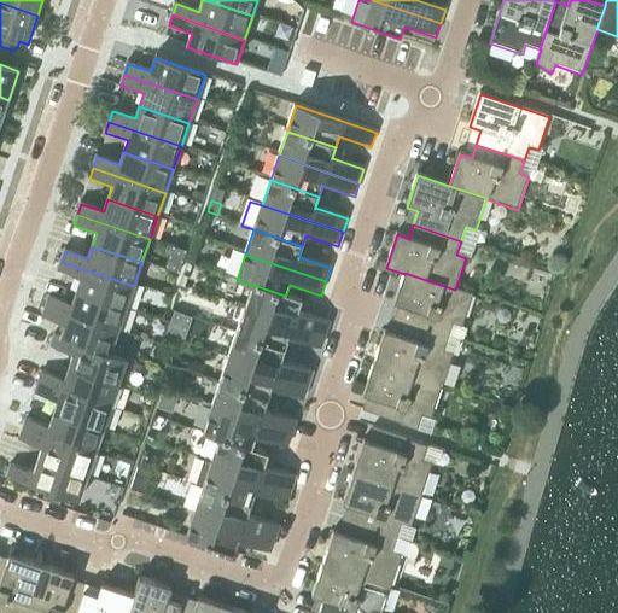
[(81,280),(76,292),(126,309),(134,286),(62,262),(58,273),(81,280)]
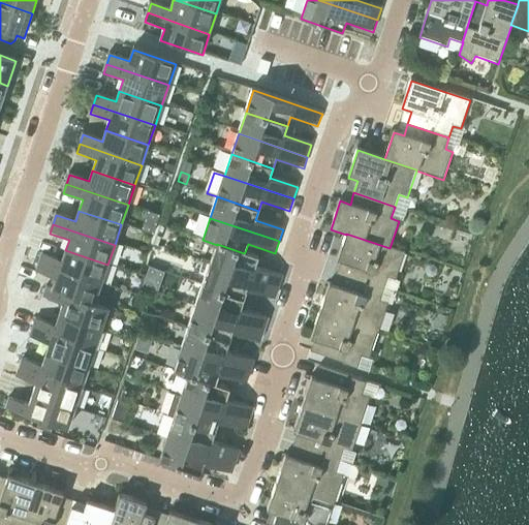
[(347,265),(343,276),(384,290),(389,278),(396,281),(405,253),(390,248),(346,234),(346,235),(337,261),(347,265)]
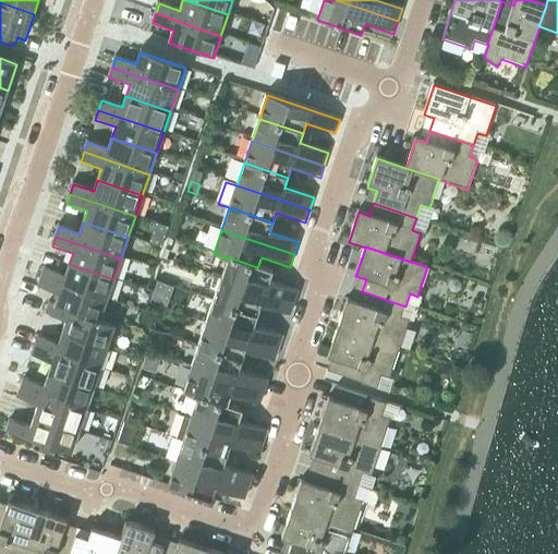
[(229,259),(221,280),(294,304),(298,292),(269,282),(273,272),(258,266),(257,267),(229,257),(229,259)]
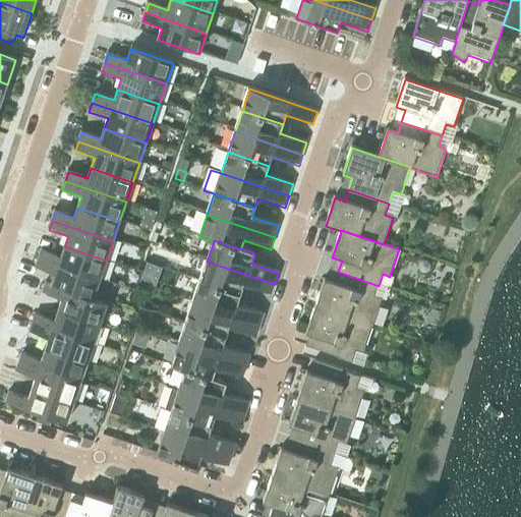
[(42,250),(39,260),(100,281),(106,261),(64,246),(61,257),(42,250)]
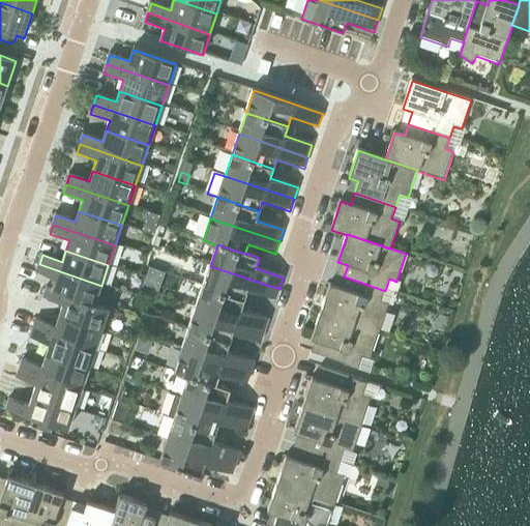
[(56,281),(52,291),(94,305),(94,304),(101,286),(39,264),(36,273),(56,281)]
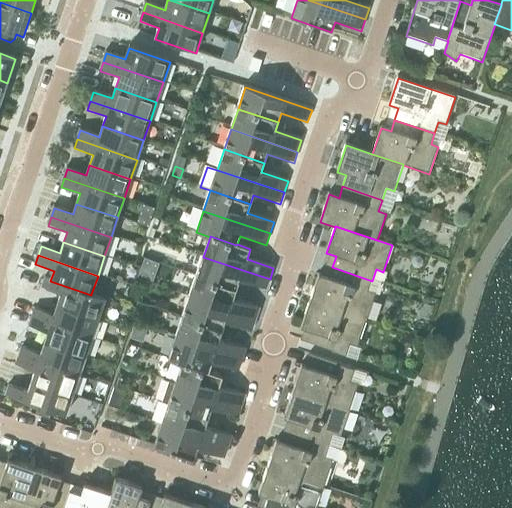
[(203,257),(196,277),(236,291),(239,282),(266,291),(270,279),(203,257)]
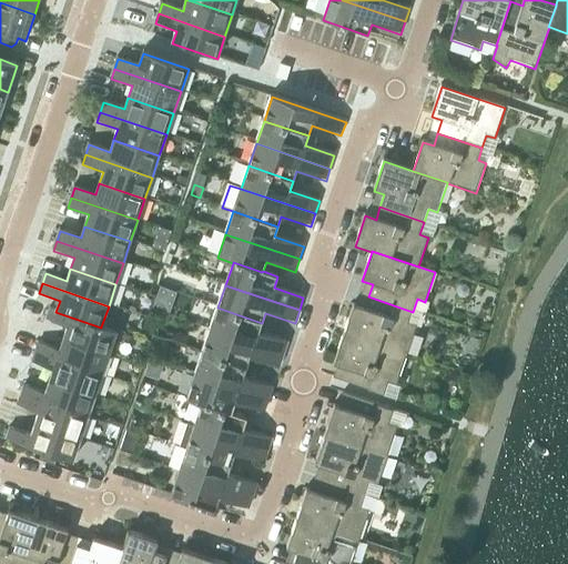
[(354,305),(344,335),(407,356),(417,328),(408,324),(413,312),(368,296),(364,310),(354,305)]
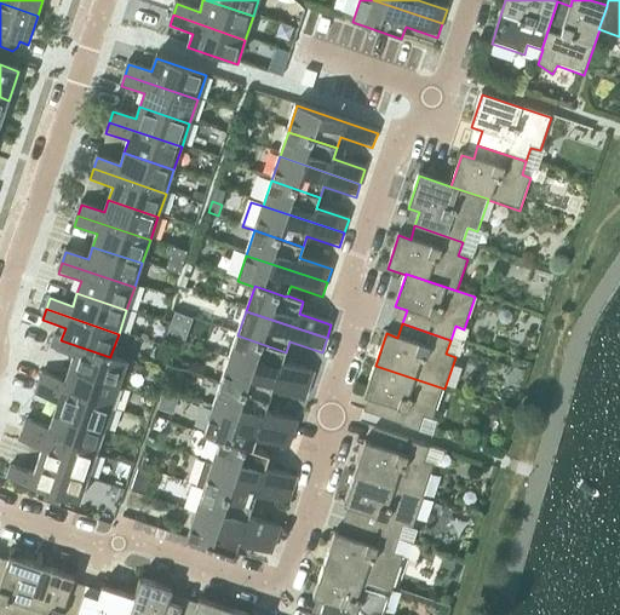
[(237,335),(229,361),(310,388),(315,374),(282,363),(286,352),(237,335)]
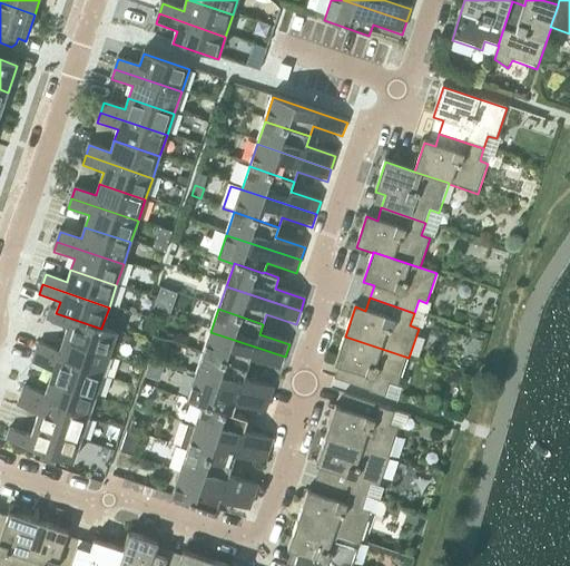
[(68,329),(64,341),(109,355),(117,333),(101,328),(101,329),(56,313),(50,311),(47,322),(68,329)]
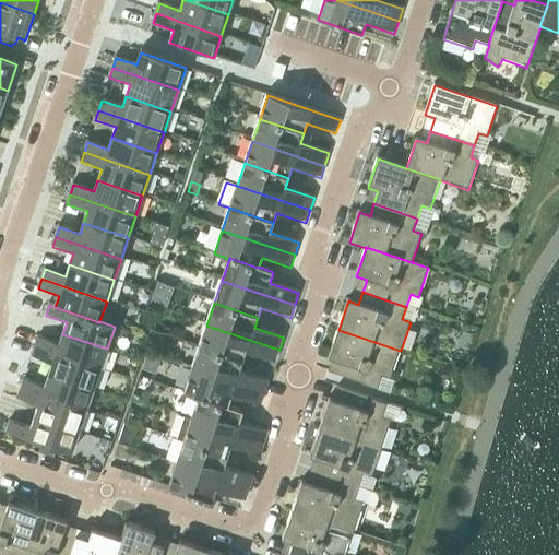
[(206,326),(199,347),(242,363),(246,353),(275,363),(280,350),(206,326)]
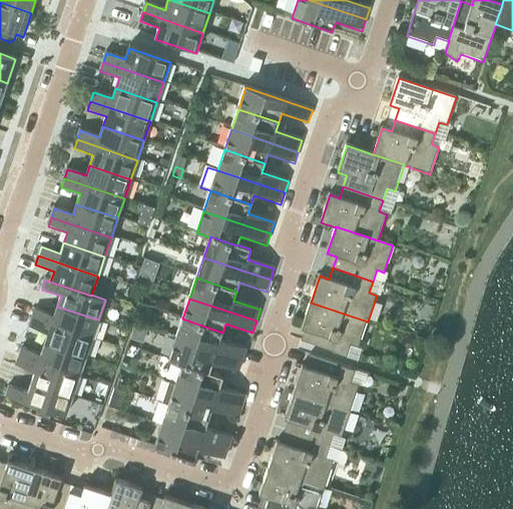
[(368,322),(311,303),(302,330),(311,333),(307,345),(347,358),(351,346),(359,349),(368,322)]
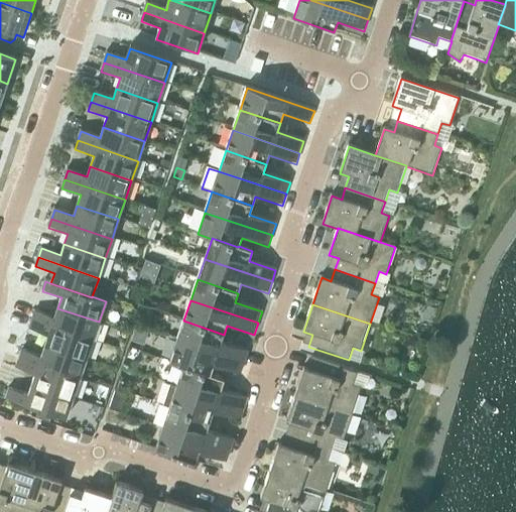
[(35,312),(32,321),(93,342),(99,322),(57,308),(54,318),(35,312)]
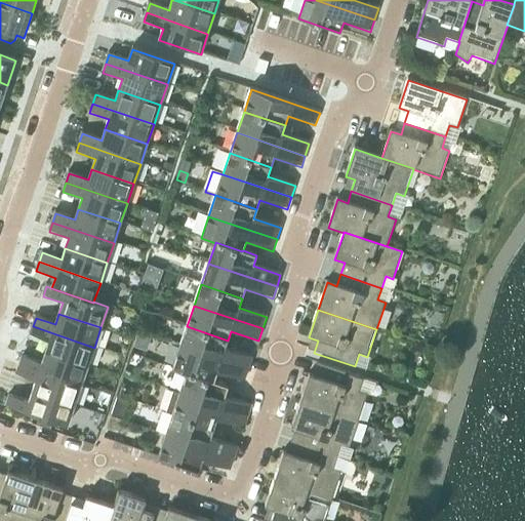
[(49,343),(45,353),(87,367),(94,348),(33,326),(30,336),(49,343)]
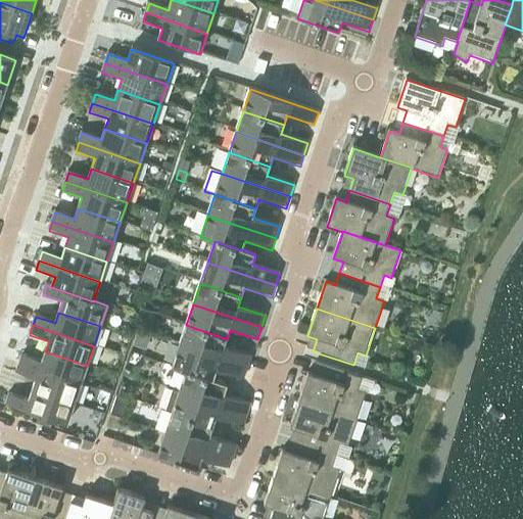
[(186,325),(179,346),(247,369),(251,358),(224,348),(227,339),(186,325)]
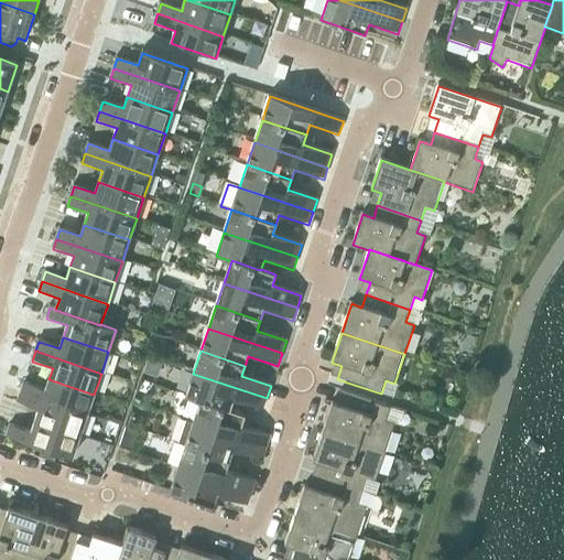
[(185,397),(201,402),(201,401),(230,411),(230,410),(234,401),(262,411),(267,398),(193,374),(185,397)]
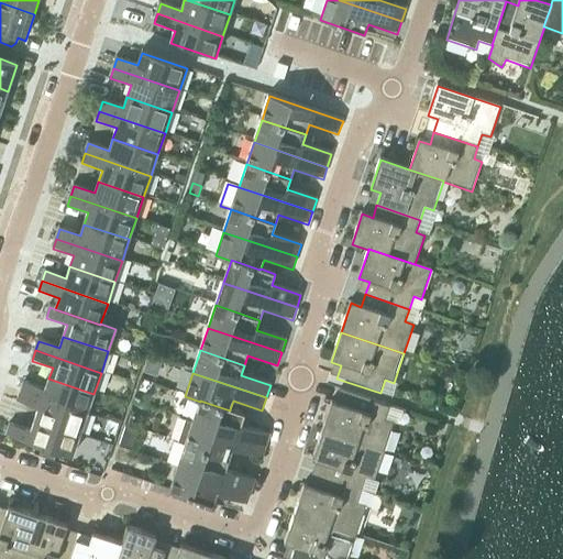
[(24,383),(21,393),(87,415),(94,394),(48,379),(45,391),(24,383)]
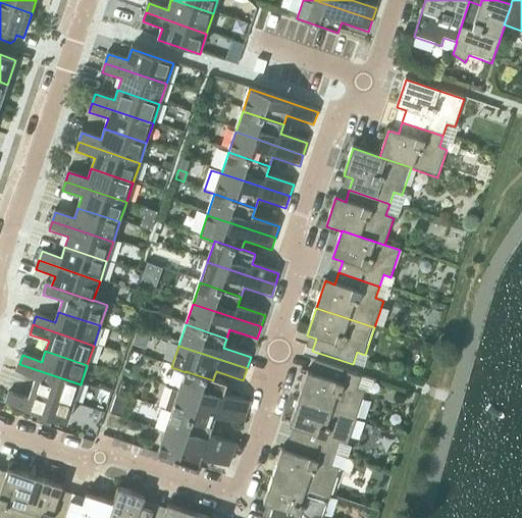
[(36,380),(32,391),(73,405),(81,384),(19,364),(16,373),(36,380)]
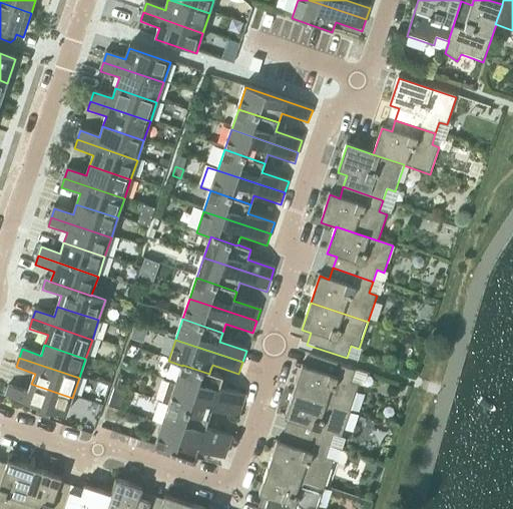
[(303,367),(294,393),(351,413),(360,386),(352,383),(356,372),(316,358),(312,370),(303,367)]
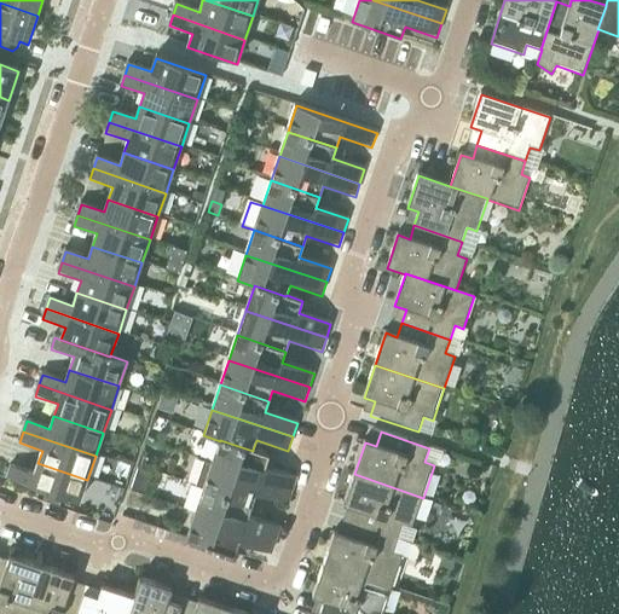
[(220,441),(212,465),(293,492),(298,479),(265,468),(268,456),(253,450),(253,451),(220,440),(220,441)]
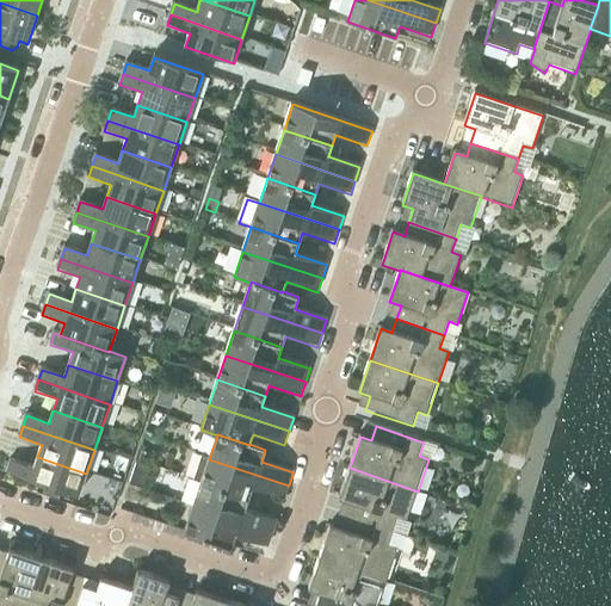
[(86,474),(37,457),(34,469),(11,462),(6,474),(78,498),(86,474)]
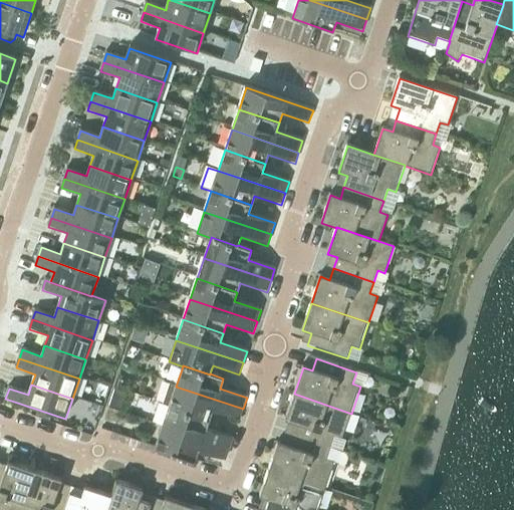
[(163,405),(169,407),(209,421),(212,412),(239,420),(243,409),(176,387),(170,385),(163,405)]
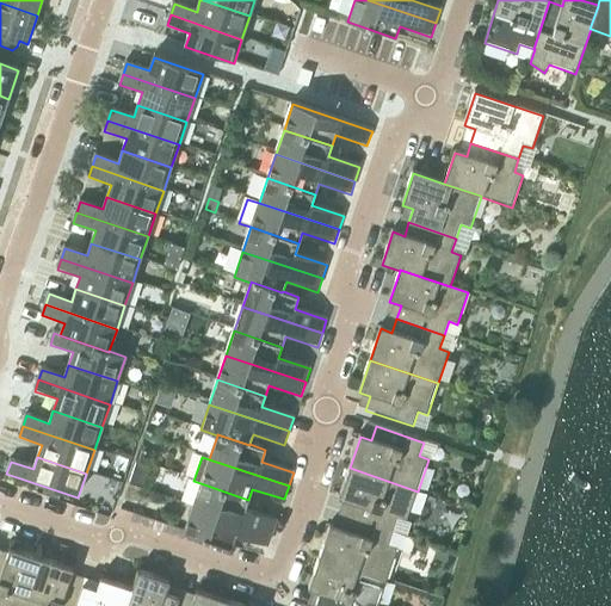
[(139,462),(131,483),(144,488),(152,467),(139,462)]
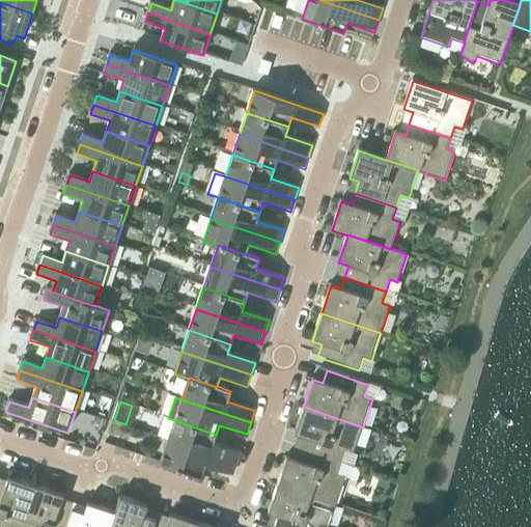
[(304,438),(301,450),(341,464),(345,452),(354,454),(363,427),(304,407),(295,435),(304,438)]
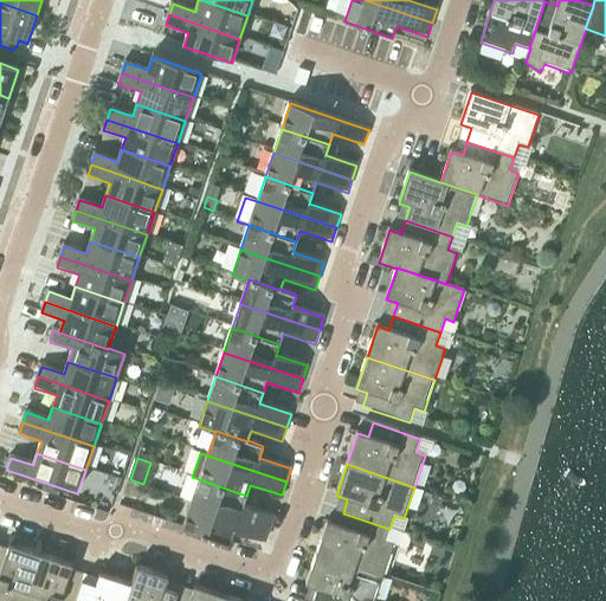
[(199,479),(191,504),(270,530),(275,517),(243,506),(246,496),(199,479)]
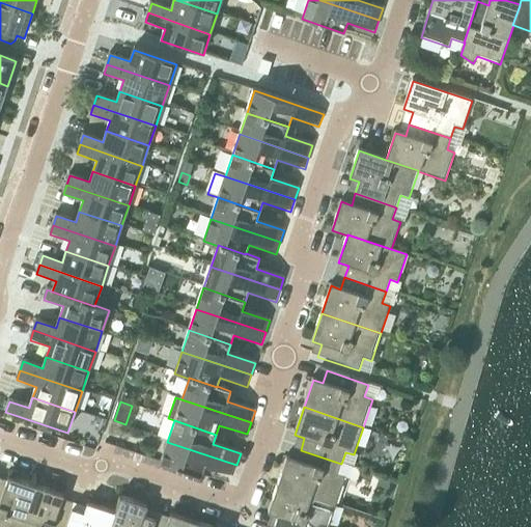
[(236,465),(167,442),(160,464),(201,477),(205,468),(232,476),(236,465)]
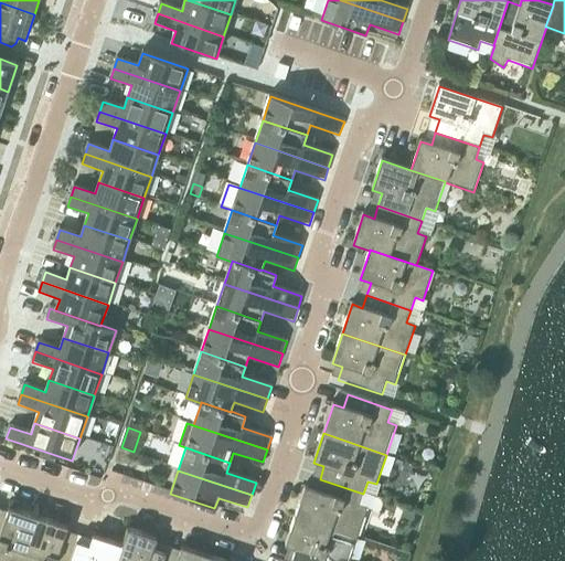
[(305,488),(295,517),(358,538),(368,509),(360,506),(363,494),(320,479),(316,491),(305,488)]
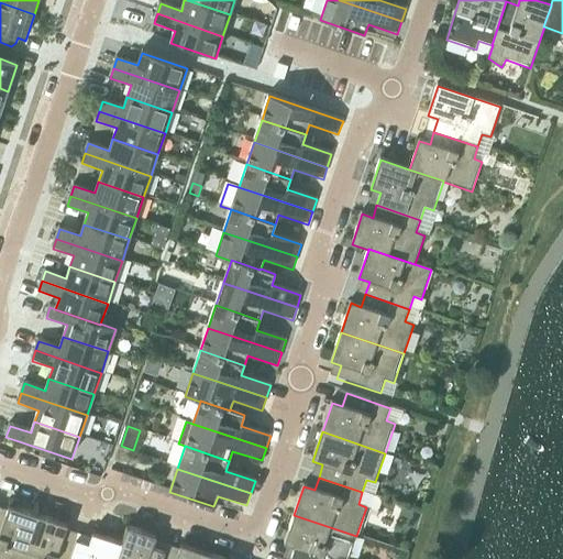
[(23,558),(39,517),(9,507),(6,517),(0,515),(0,558),(23,558)]
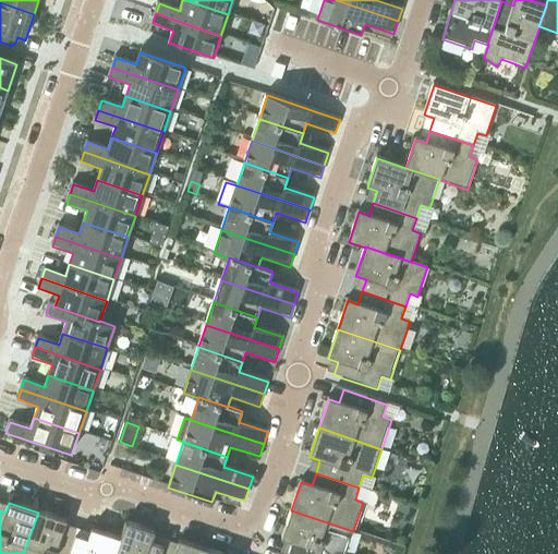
[(346,553),(353,531),(291,510),(281,540),(292,543),(289,553),(346,553)]
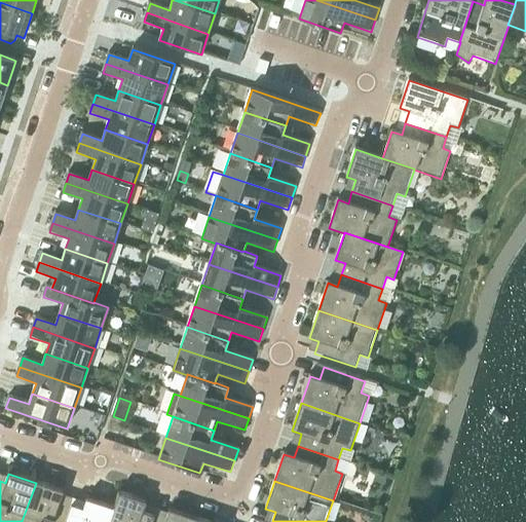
[(66,521),(72,506),(60,501),(64,492),(36,483),(22,521),(66,521)]
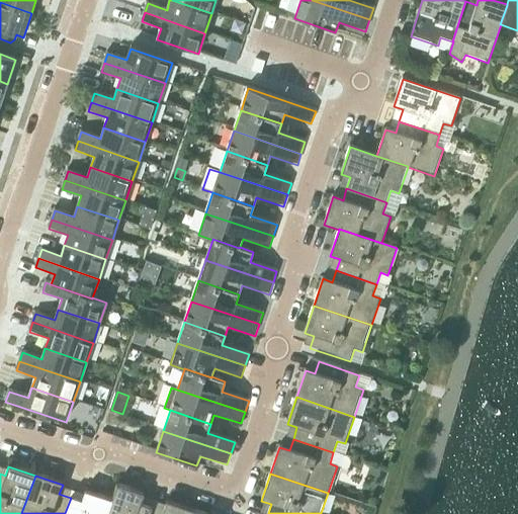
[(150,513),(152,508),(141,505),(144,495),(116,486),(111,501),(112,501),(107,513),(150,513)]
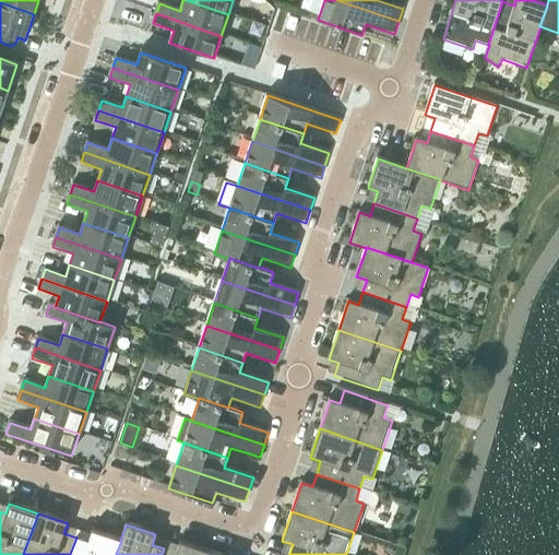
[(116,554),(121,541),(120,541),(92,531),(88,542),(76,538),(70,554),(116,554)]
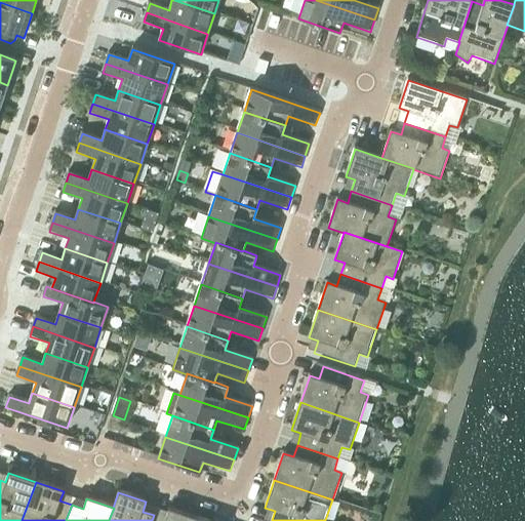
[(196,520),(197,519),(169,510),(166,519),(154,515),(152,520),(196,520)]
